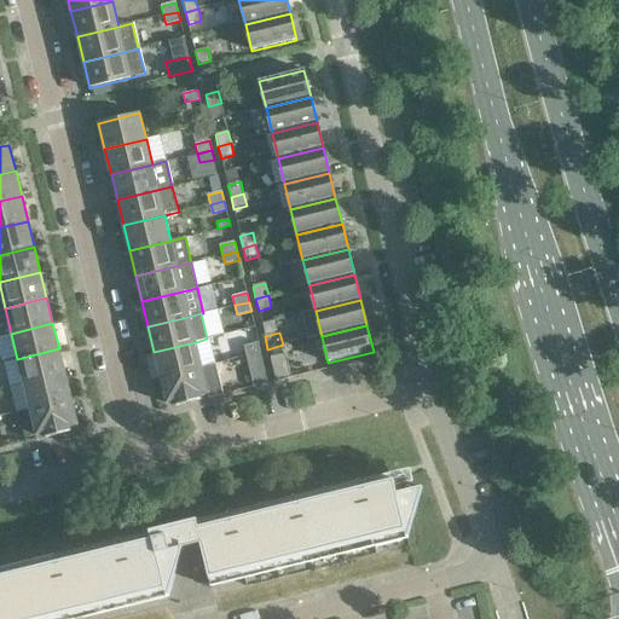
[(202,368),(196,342),(154,352),(161,377),(202,368)]
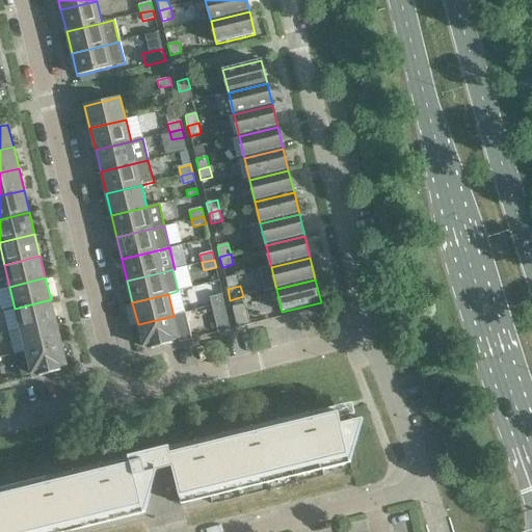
[(223,303),(221,295),(210,298),(211,307),(223,303)]
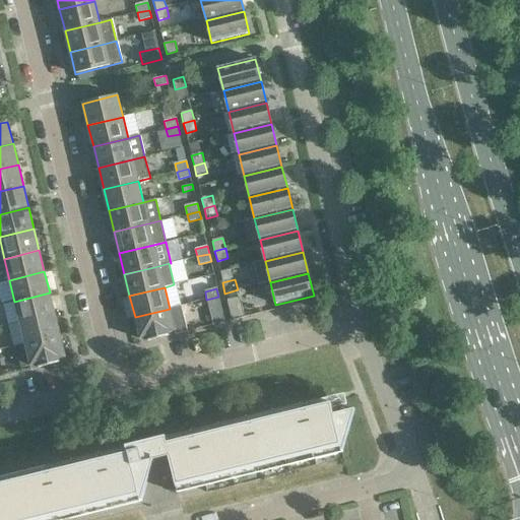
[(245,318),(238,289),(224,294),(232,321),(245,318)]
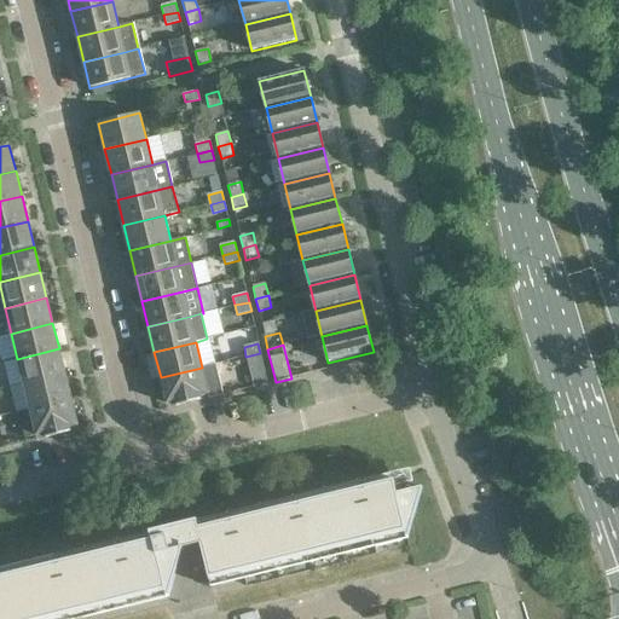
[(65,374),(59,348),(17,359),(23,385),(65,374)]
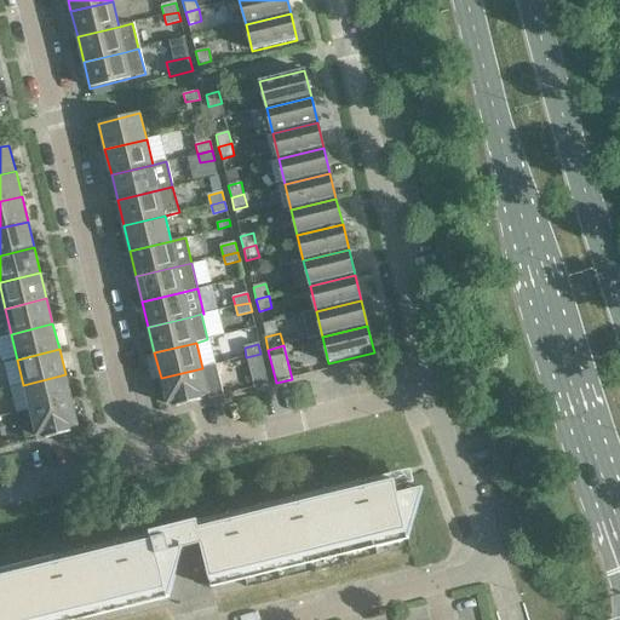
[(268,384),(260,354),(246,357),(254,388),(268,384)]
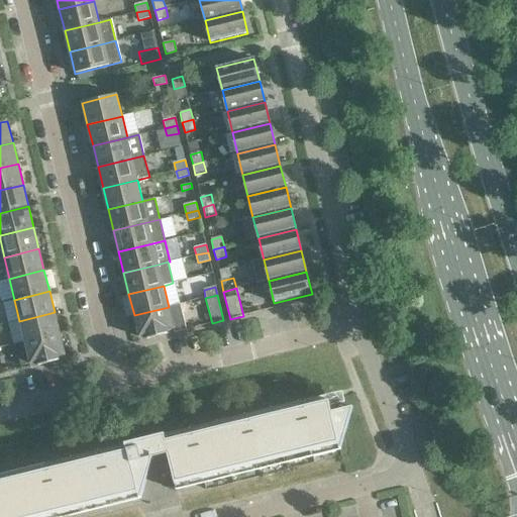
[(167,330),(174,328),(175,332),(187,329),(180,304),(169,307),(134,315),(139,337),(146,335),(147,339),(168,334),(167,330)]
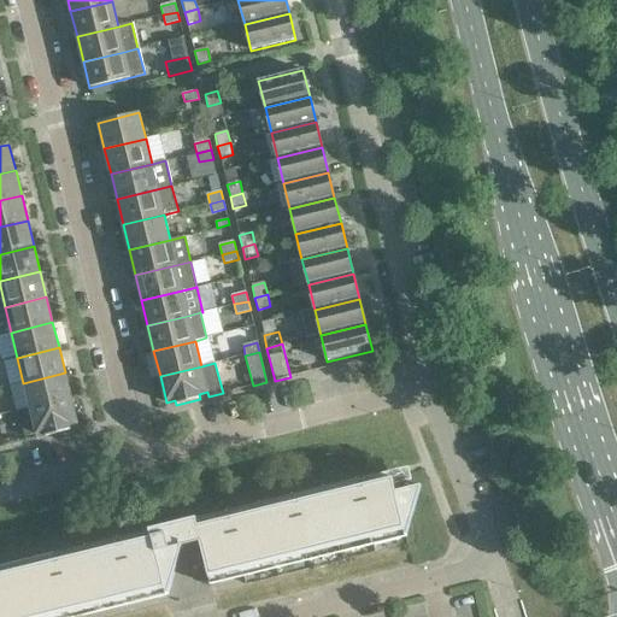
[(71,398),(65,372),(23,383),(30,407),(71,398)]
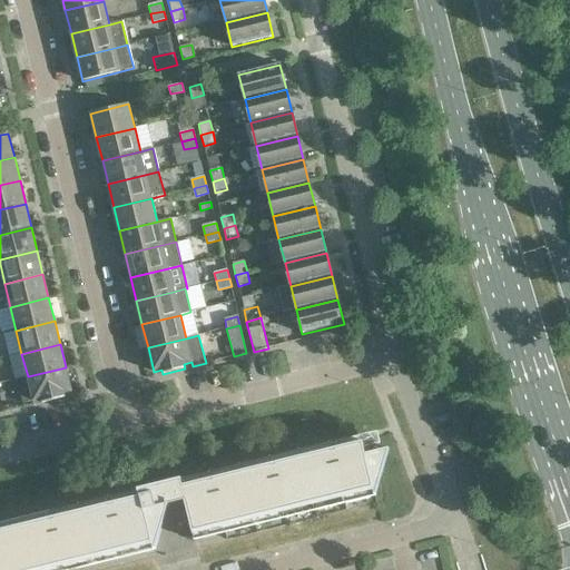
[(71,392),(66,367),(28,376),(33,401),(41,400),(42,403),(65,397),(64,394),(71,392)]
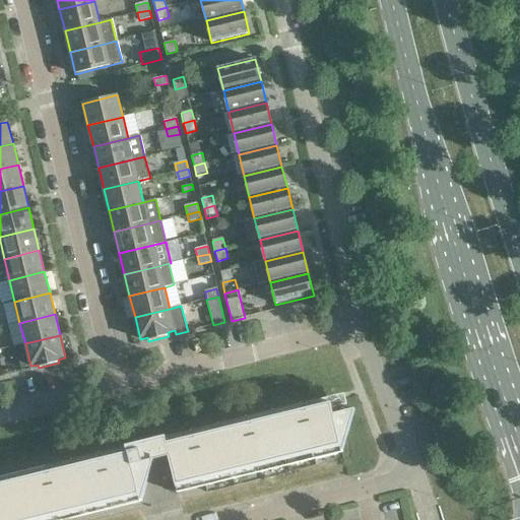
[(344,394),(329,398),(329,397),(166,438),(166,437),(126,447),(0,477),(0,519),(59,519),(141,501),(147,480),(153,460),(169,457),(177,492),(286,465),(343,452),(354,411),(354,409),(333,414),(332,408),(347,405),(344,394)]
